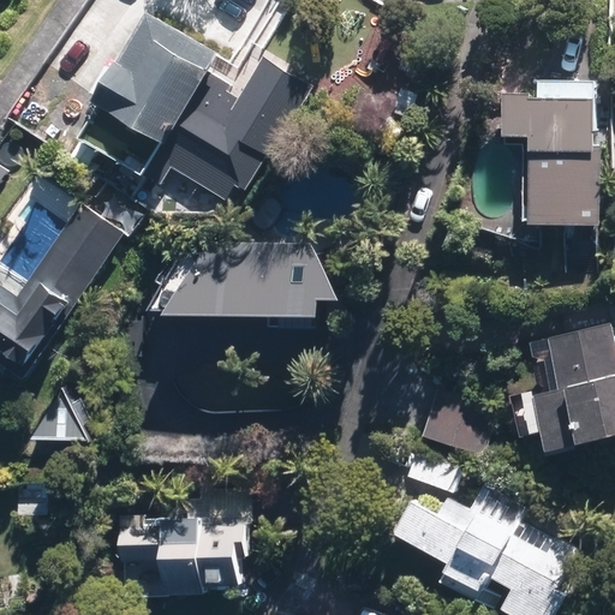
[(201,179),(210,165),(249,187),(275,145),(215,109),(231,84),(204,67),(214,52),(141,10),(71,133),(144,174),(166,137),(191,153),(183,167),(201,179)]
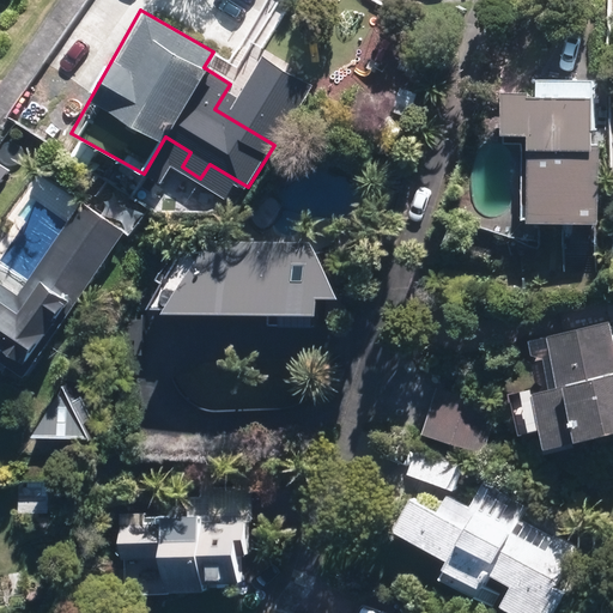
[(497,132),(523,132),(525,223),(596,222),(594,79),(535,80),(535,91),(497,92),(497,132)]
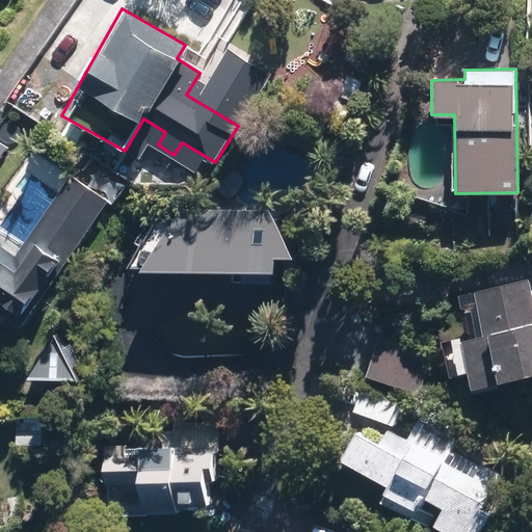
[(117,193),(79,165),(15,254),(0,243),(0,314),(19,326),(120,194),(117,193)]
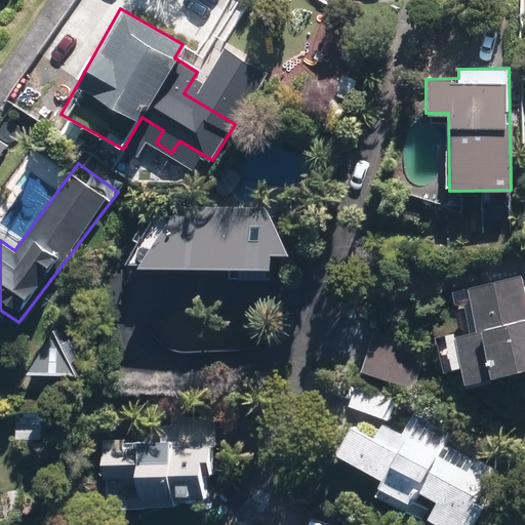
[(279,278),(281,251),(285,251),(263,206),(177,204),(170,212),(154,212),(147,221),(133,242),(122,263),(228,266),(227,276),(279,278)]
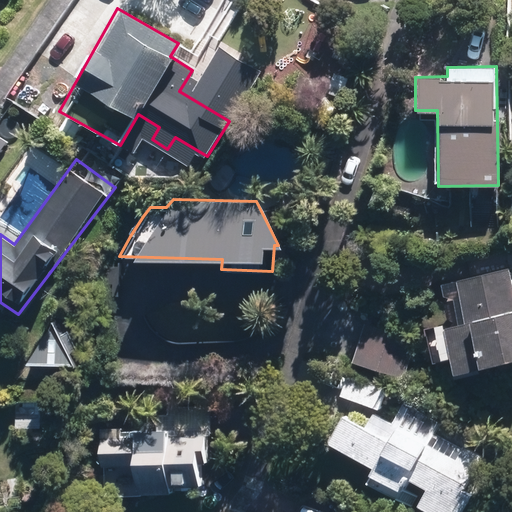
[(431,362),(448,359),(451,370),(511,357),(511,277),(510,278),(508,267),(438,281),(447,325),(441,327),(442,329),(425,332),(431,362)]
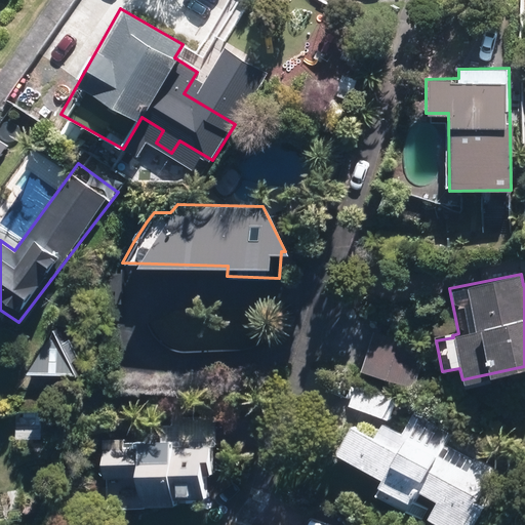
[(425,348),(374,330),(361,368),(412,386),(425,348)]
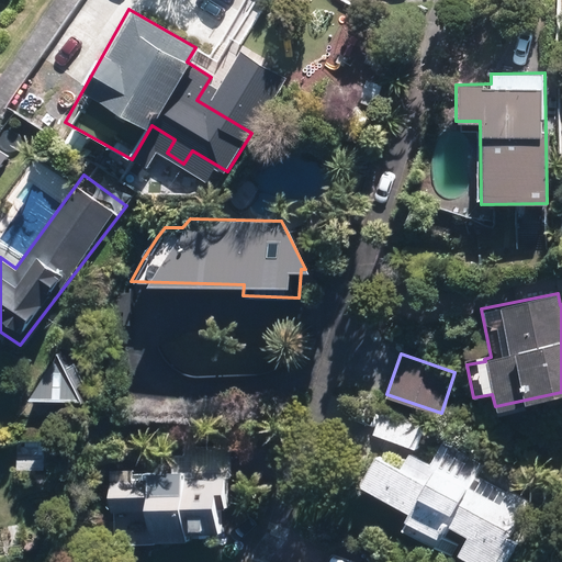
[(85,404),(57,355),(30,401),(85,404)]
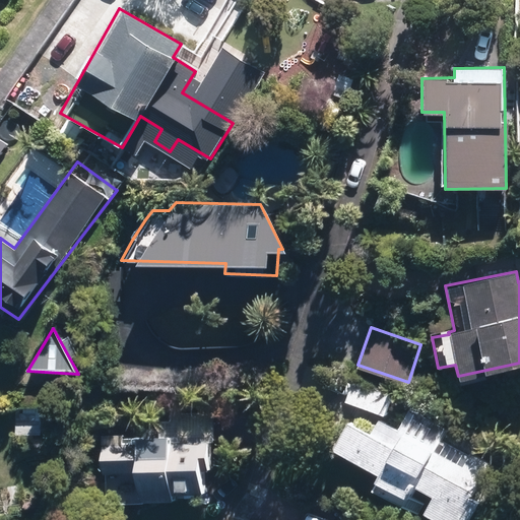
[(394,392),(352,378),(344,402),(386,416),(394,392)]
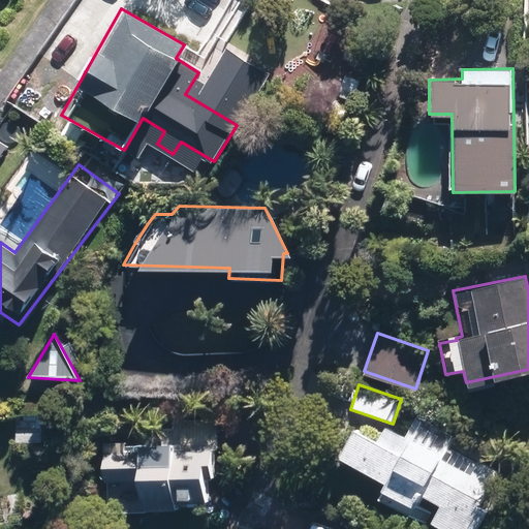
[(443,528),(478,528),(506,477),(449,446),(455,437),(413,415),(402,436),(384,427),(376,442),(351,429),(337,458),(381,480),(374,495),(409,514),(418,496),(438,506),(430,522),(443,528)]
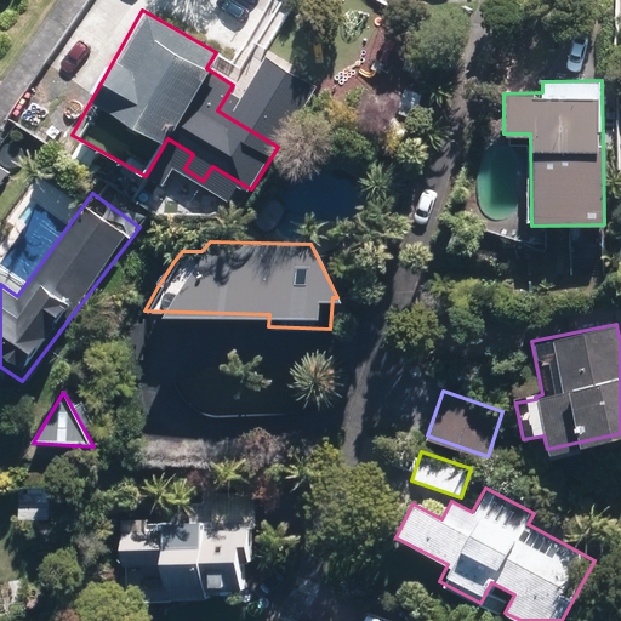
[(186,519),(120,522),(121,602),(203,599),(203,590),(254,588),(251,518),(186,519)]
